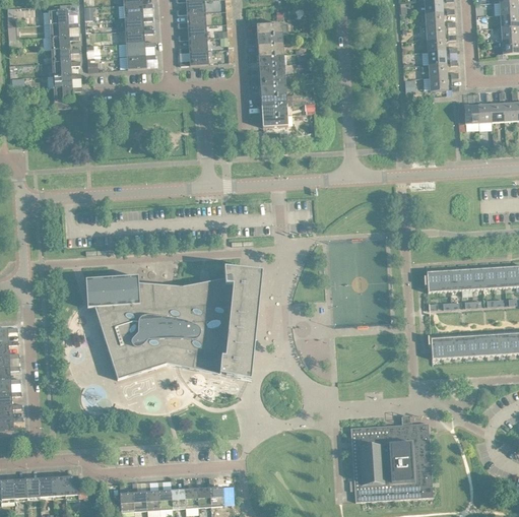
[(177,13),(187,12),(204,11),(204,0),(186,0),(187,8),(177,8),(177,13)]
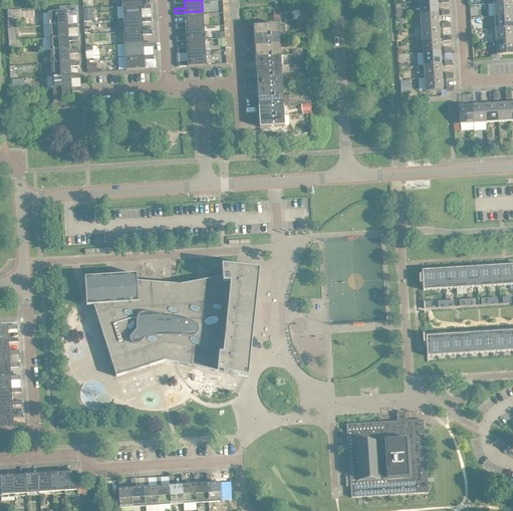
[(420,0),(420,12),(438,11),(437,0),(420,0)]
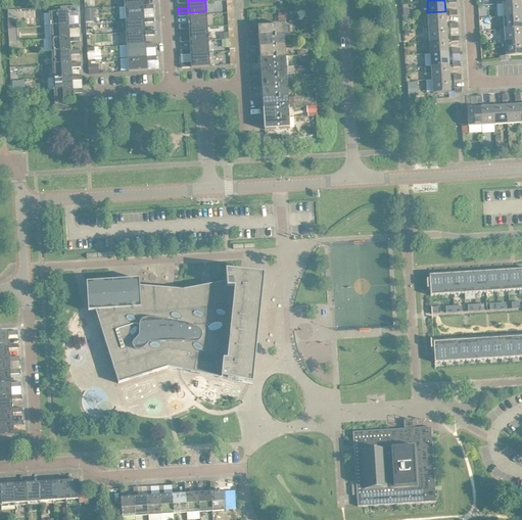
[(503,1),(503,13),(521,12),(520,0),(511,0),(503,1)]
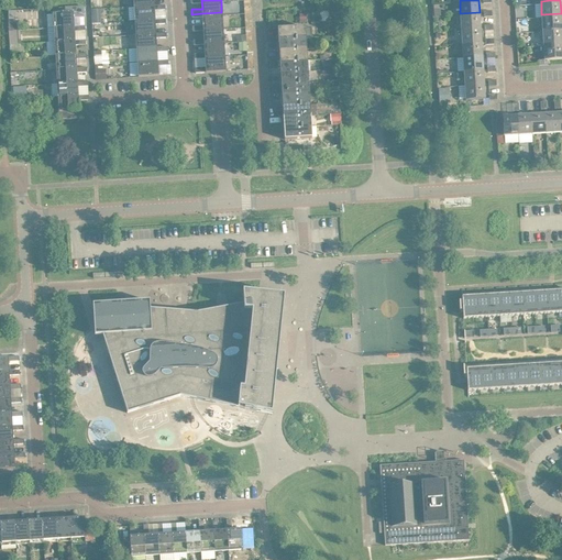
[(134,3),(135,18),(154,17),(154,15),(154,7),(165,7),(164,1),(153,2),(134,3)]
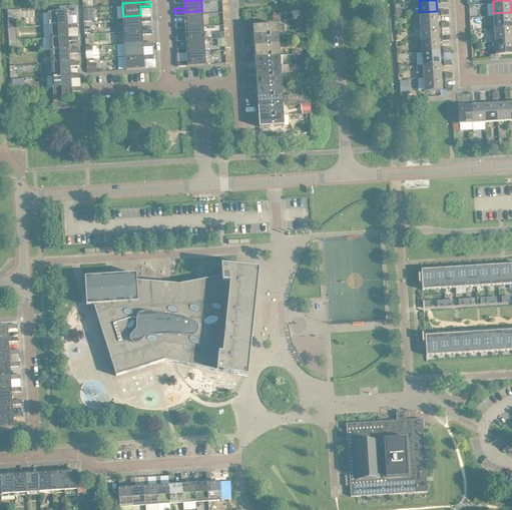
[(48,10),(49,22),(66,21),(66,13),(76,12),(75,3),(59,4),(59,8),(48,9),(48,10)]
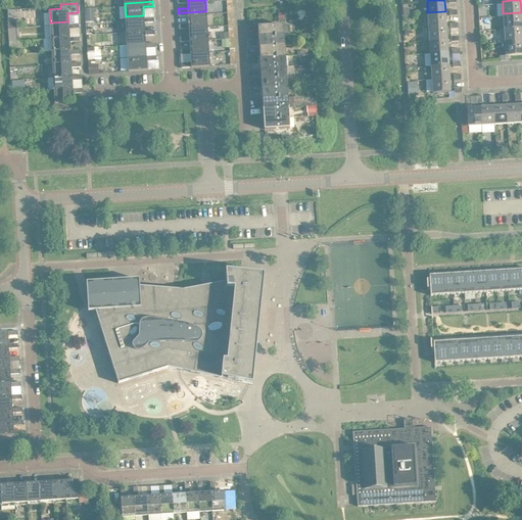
[(93,5),(84,5),(85,18),(94,18),(93,5)]
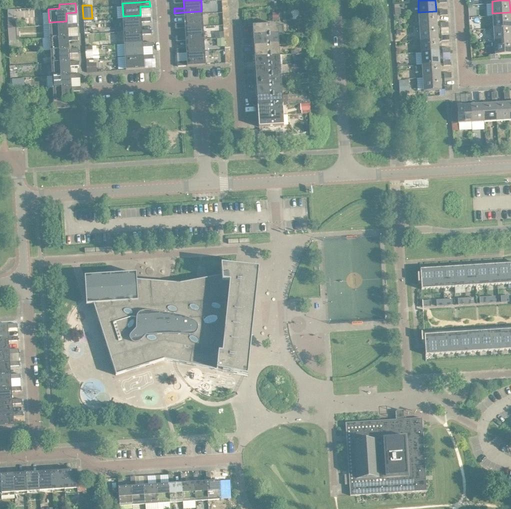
[(175,25),(185,25),(185,24),(202,23),(201,11),(184,12),(184,20),(174,21),(175,25)]
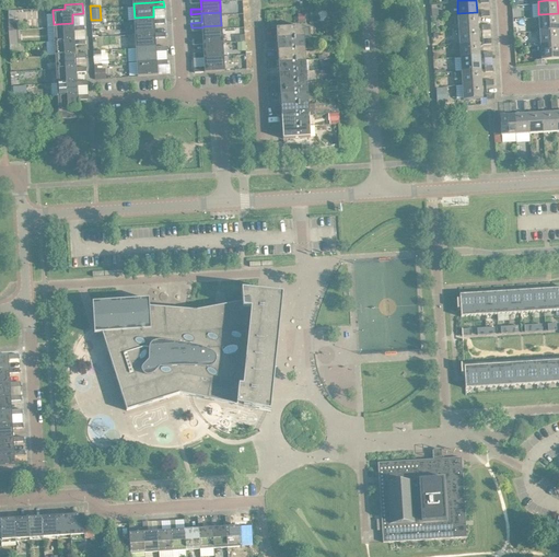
[(457,13),(458,26),(478,25),(477,12),(457,13)]
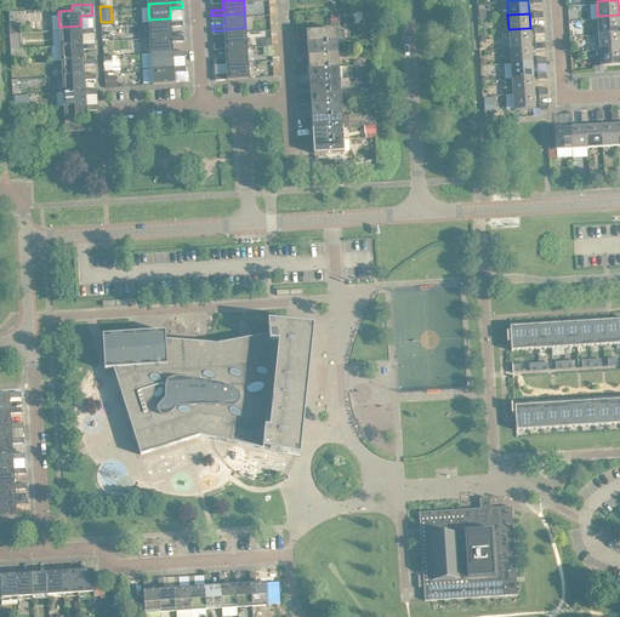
[(597,16),(598,32),(619,30),(619,15),(597,16)]
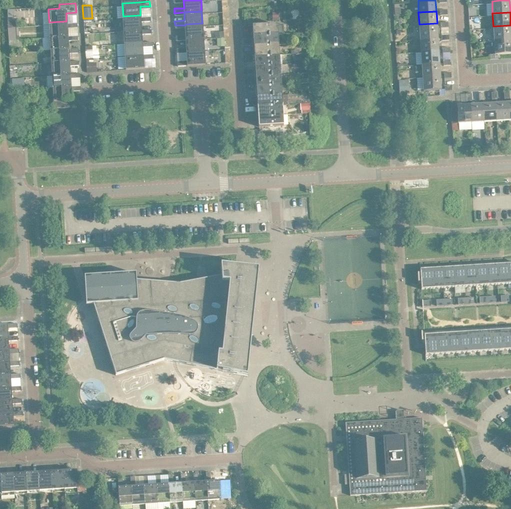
[(123,16),(123,28),(141,27),(140,19),(150,18),(150,14),(140,14),(140,15),(123,16)]
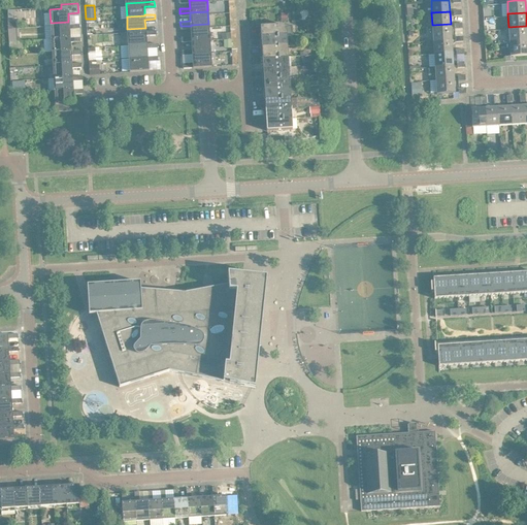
[(17,15),(7,17),(8,26),(18,26),(17,15)]
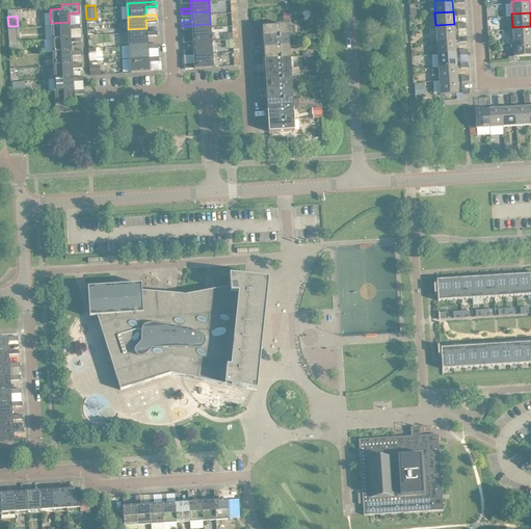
[(51,23),(52,36),(70,35),(70,26),(80,26),(79,21),(69,22),(51,23)]
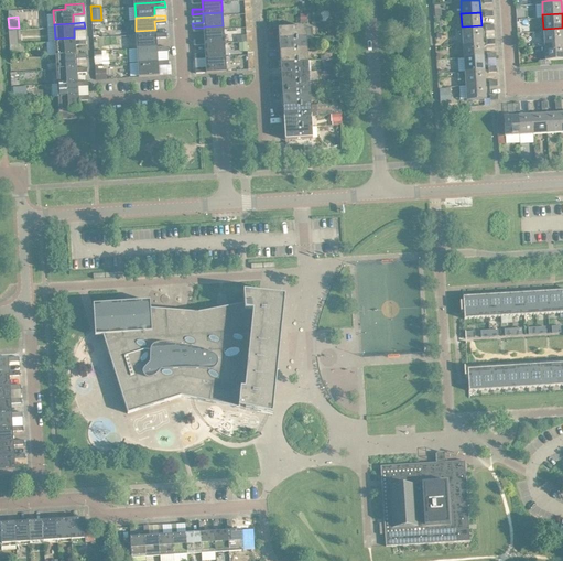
[(279,25),(279,36),(303,35),(303,23),(278,25),(279,25)]
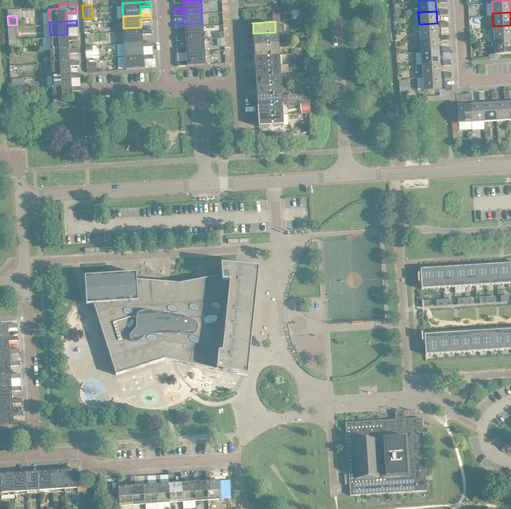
[(175,38),(185,37),(203,36),(202,23),(185,24),(185,25),(185,33),(175,33),(175,38)]
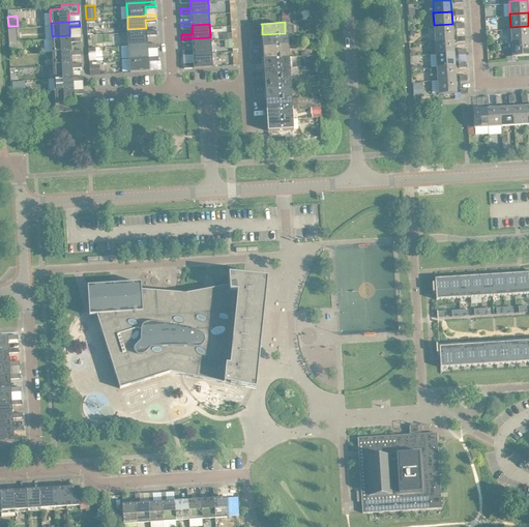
[(434,25),(435,38),(453,37),(452,24),(434,25)]
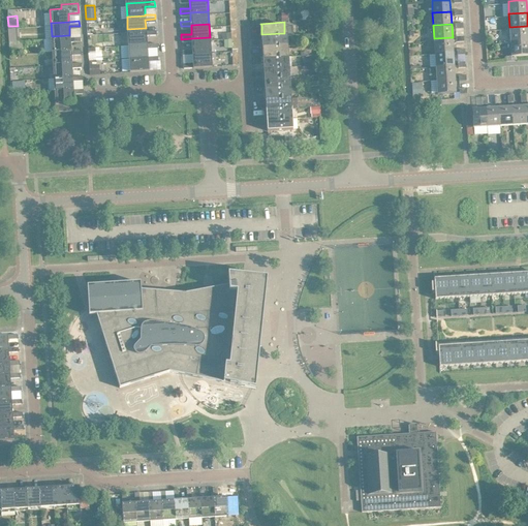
[(509,27),(510,39),(527,38),(527,29),(527,26),(509,27)]
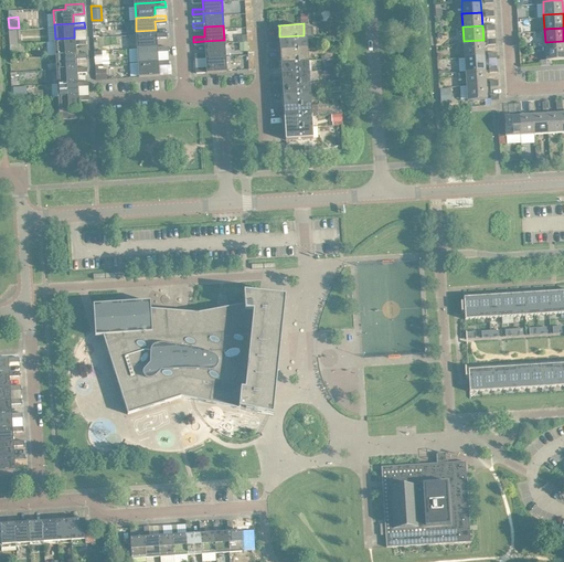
[(136,31),(137,45),(157,44),(156,35),(167,34),(167,29),(156,30),(136,31)]
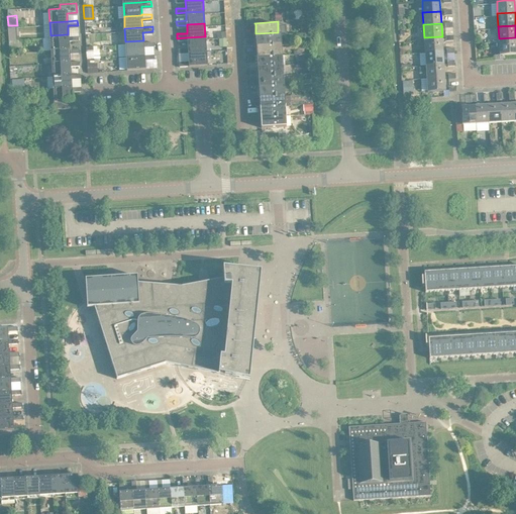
[(255,33),(256,43),(279,42),(278,32),(255,33)]
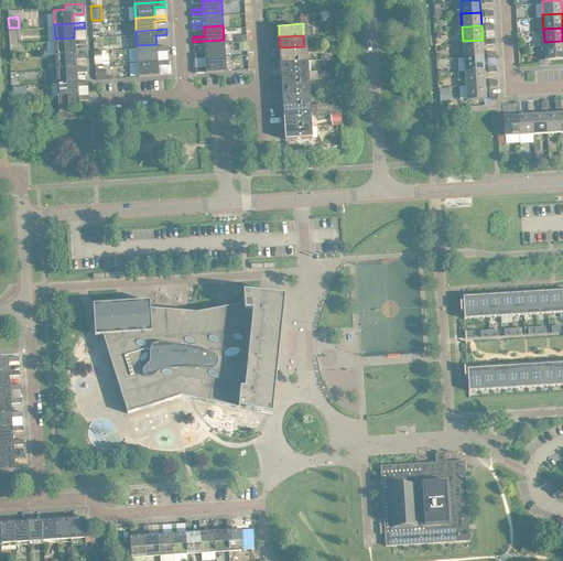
[(55,39),(56,52),(75,51),(75,42),(85,41),(85,36),(74,38),(55,39)]
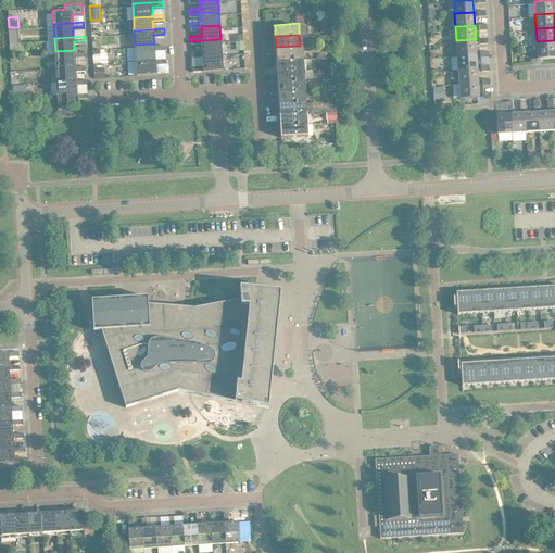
[(191,54),(202,54),(222,52),(221,39),(201,40),(202,49),(191,50),(191,54)]
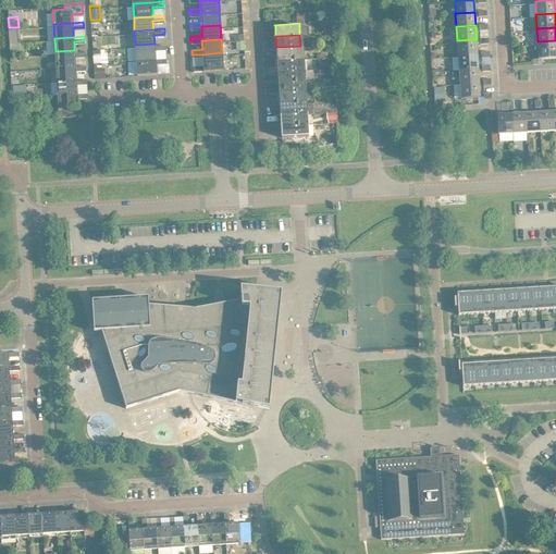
[(457,40),(458,53),(477,52),(477,39),(457,40)]
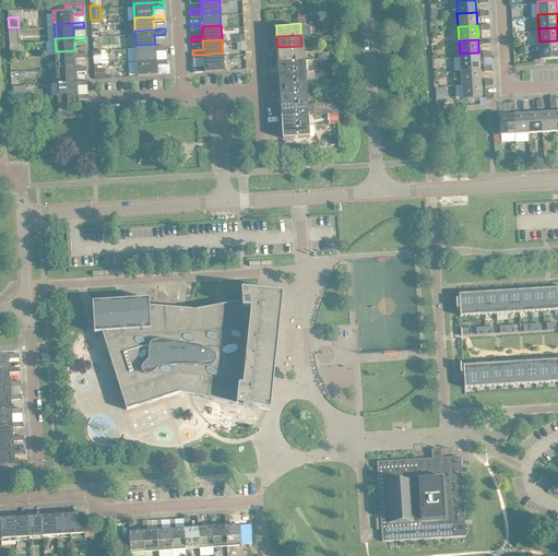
[(557,40),(539,42),(541,56),(545,56),(546,56),(557,55),(557,40)]
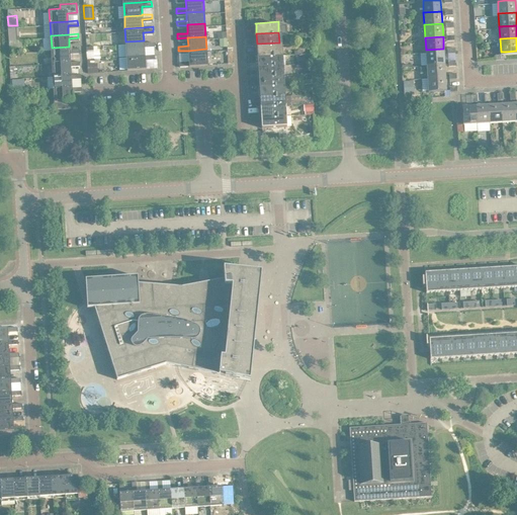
[(125,41),(126,55),(144,53),(144,45),(154,44),(154,39),(144,40),(125,41)]
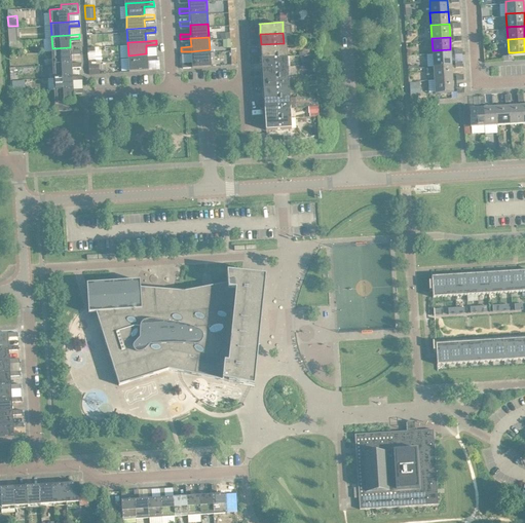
[(261,44),(261,54),(284,53),(284,43),(261,44)]
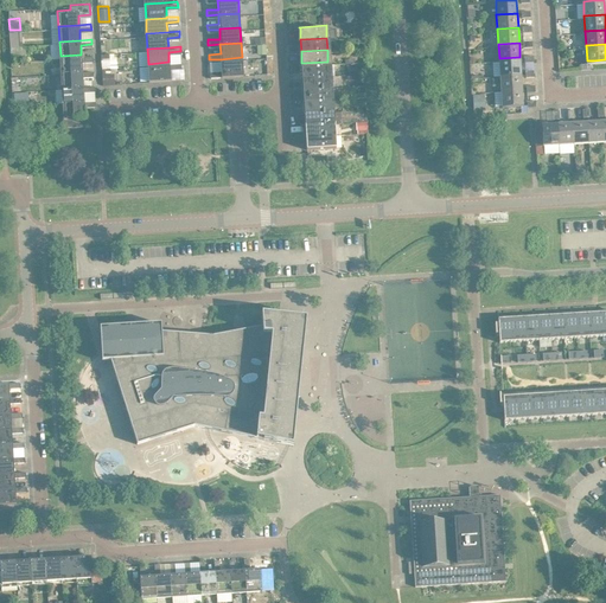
[(61,56),(61,71),(82,70),(81,61),(93,59),(93,53),(81,55),(61,56)]
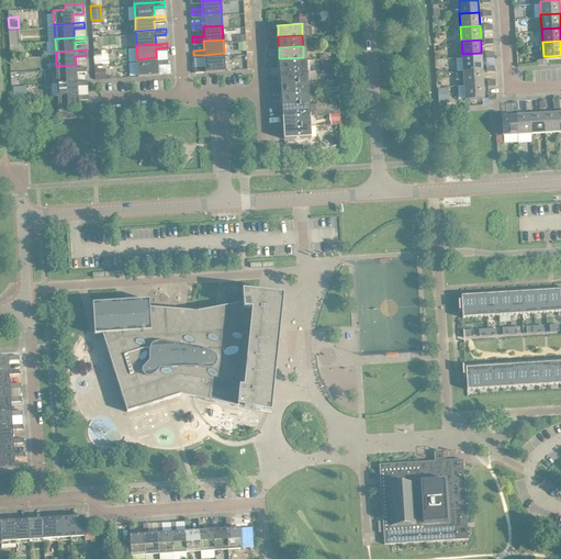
[(204,55),(205,64),(194,65),(194,69),(204,68),(204,69),(225,68),(225,67),(224,67),(224,53),(204,55)]
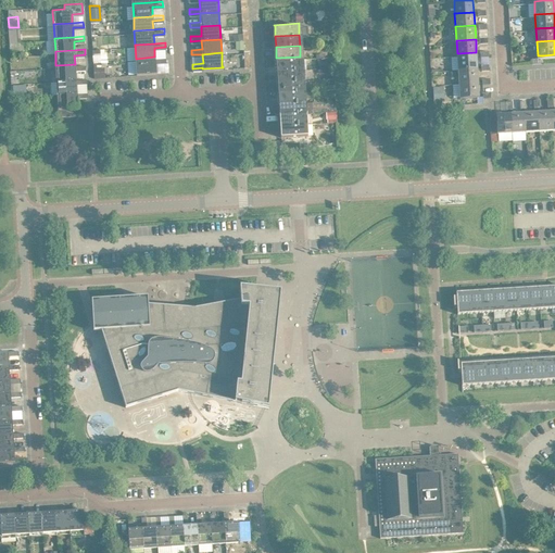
[(457,53),(458,67),(477,66),(476,52),(457,53)]
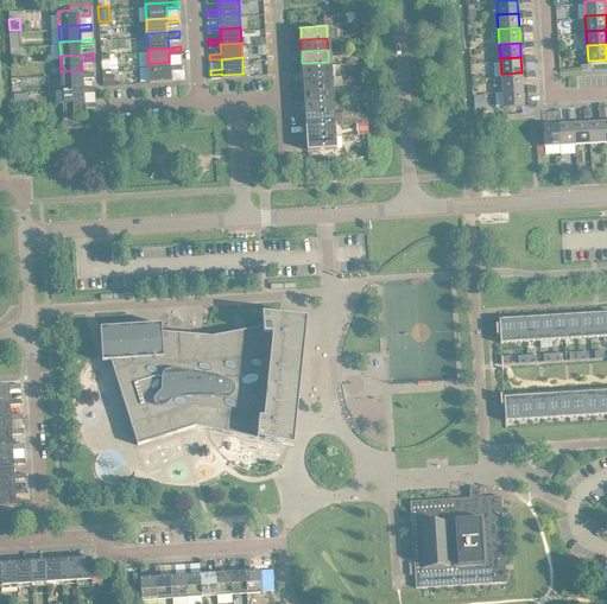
[(169,62),(149,64),(150,78),(149,78),(149,80),(171,78),(171,77),(170,77),(170,68),(182,67),(181,62),(169,62)]
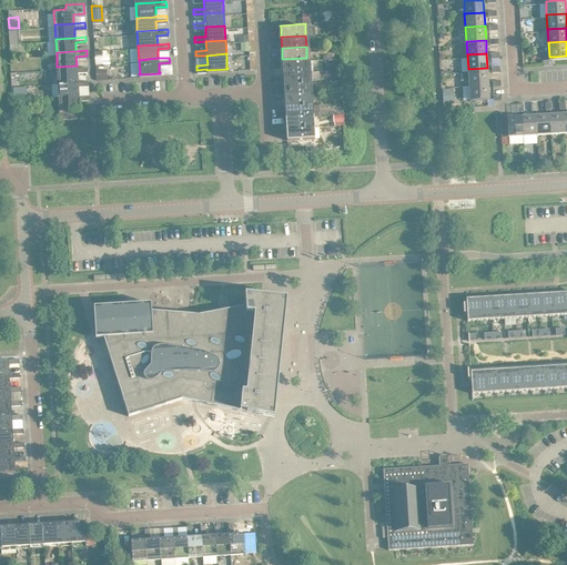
[(282,59),(283,70),(307,69),(306,58),(282,59)]
